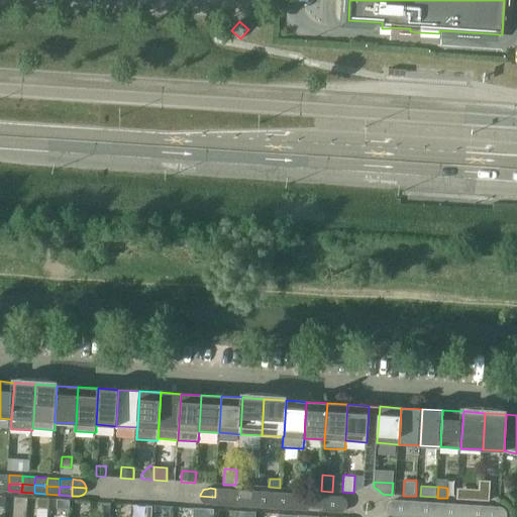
[(215,497),(227,498),(227,490),(215,489),(215,497)]
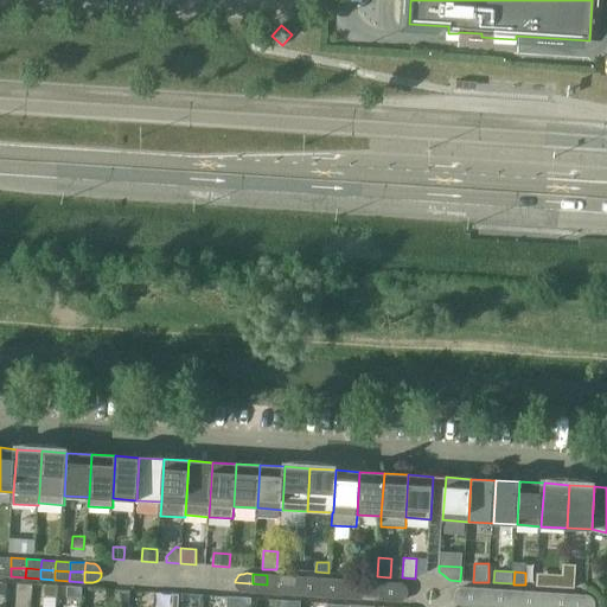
[(281,586),(282,575),(267,575),(267,585),(281,586)]
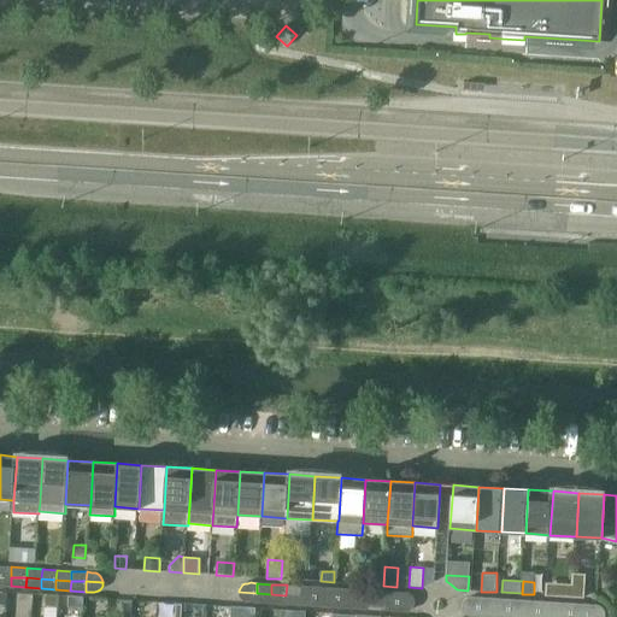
[(286,595),(300,595),(301,586),(287,585),(286,595)]
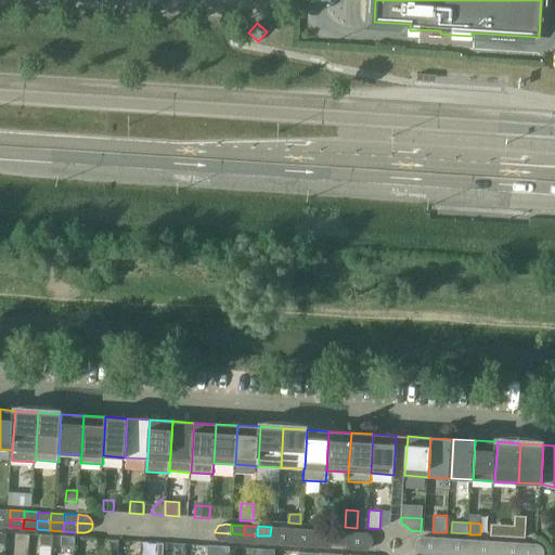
[(284,537),(285,528),(271,527),(270,536),(284,537)]
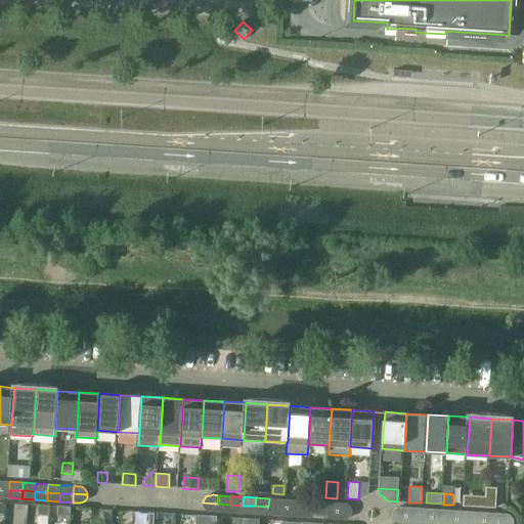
[(281,499),(269,498),(268,507),(280,508),(281,499)]
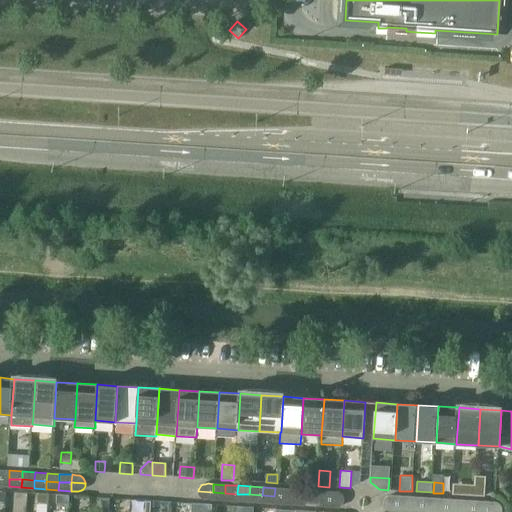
[(280,496),(293,497),(293,489),(281,488),(280,496)]
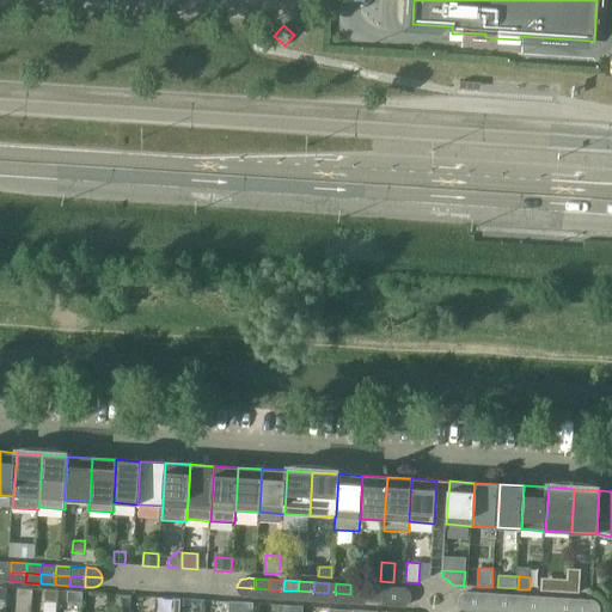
[(365,595),(365,586),(350,585),(350,594),(365,595)]
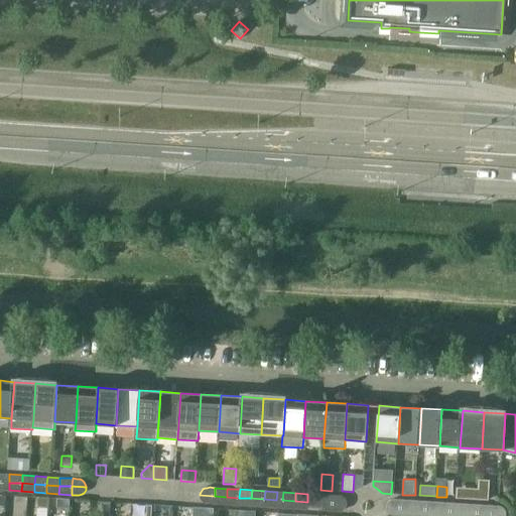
[(307,502),(319,503),(320,494),(307,494),(307,502)]
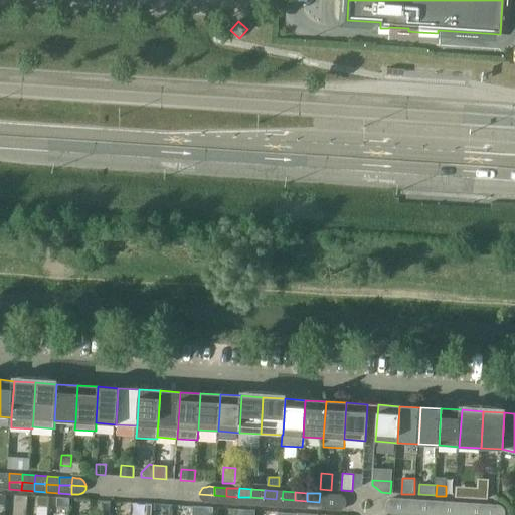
[(333,502),(333,494),(320,493),(319,502),(333,502)]
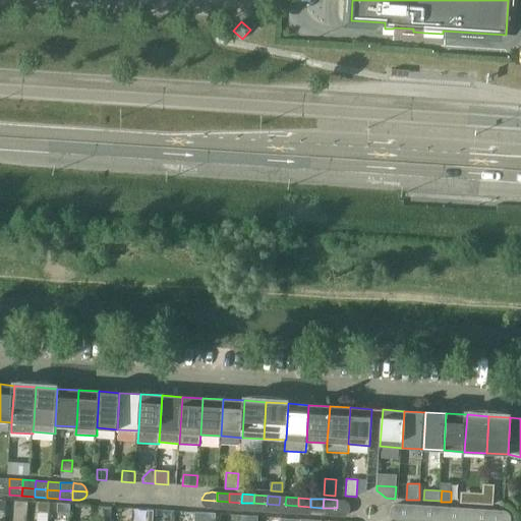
[(216,509),(217,501),(201,500),(201,502),(203,504),(205,506),(207,508),(209,508),(216,509)]
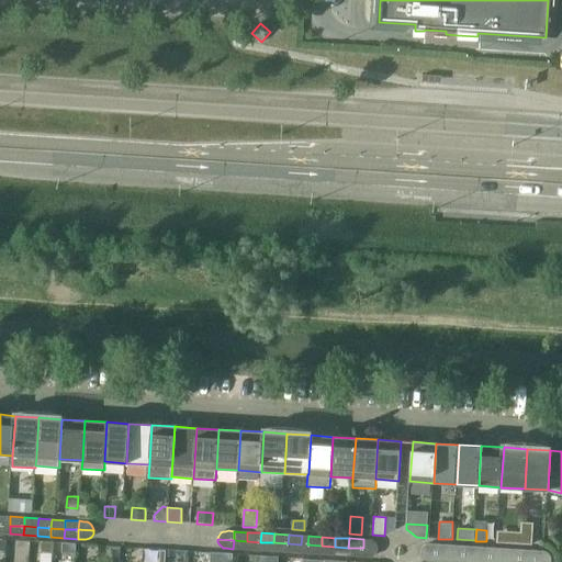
[(369,540),(363,539),(363,548),(378,549),(378,548),(378,546),(375,543),(373,541),(372,540),(369,540)]
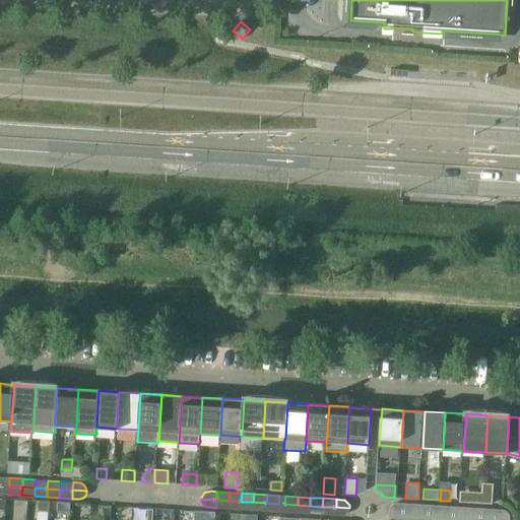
[(229,501),(216,500),(215,508),(228,508),(229,501)]
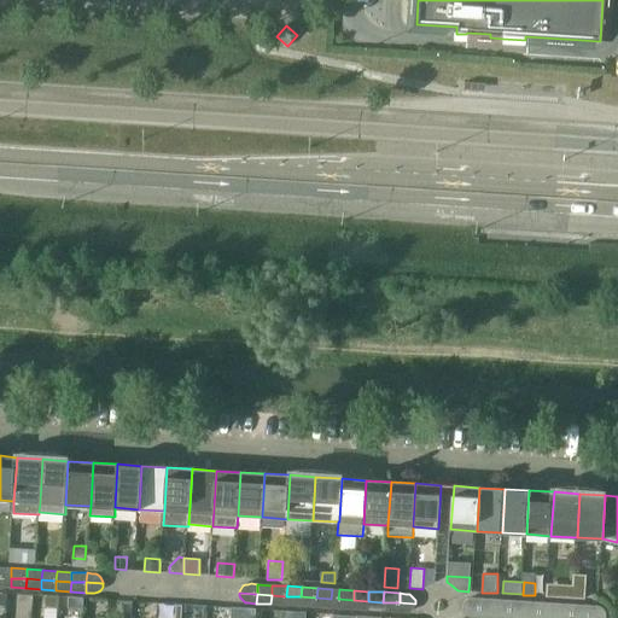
[(46,595),(46,606),(59,607),(59,596),(46,595)]
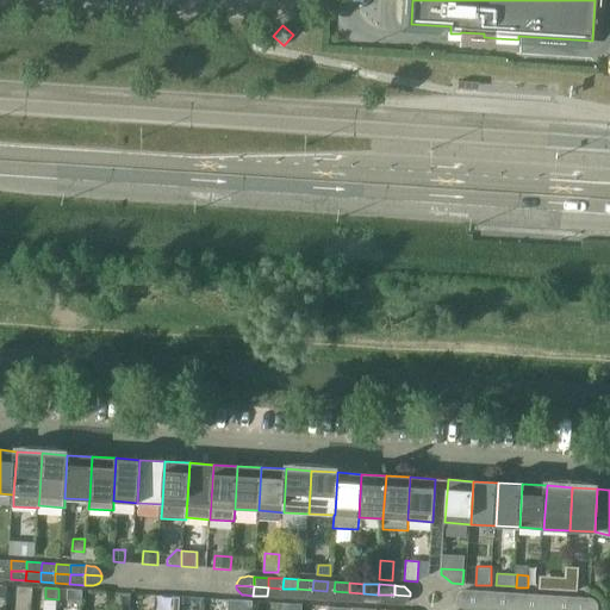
[(282,597),(282,589),(268,587),(267,596),(282,597)]
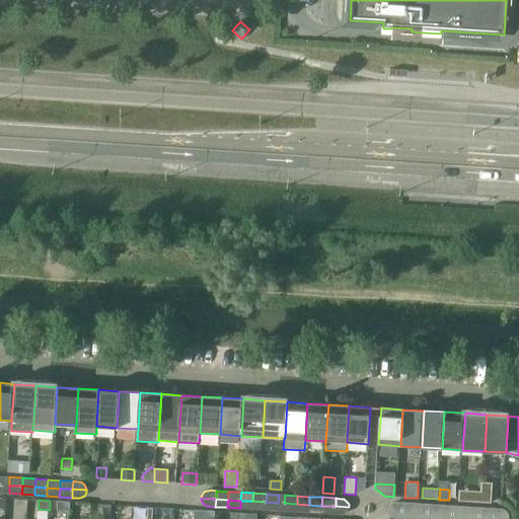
[(58,501),(57,510),(70,511),(70,502),(58,501)]
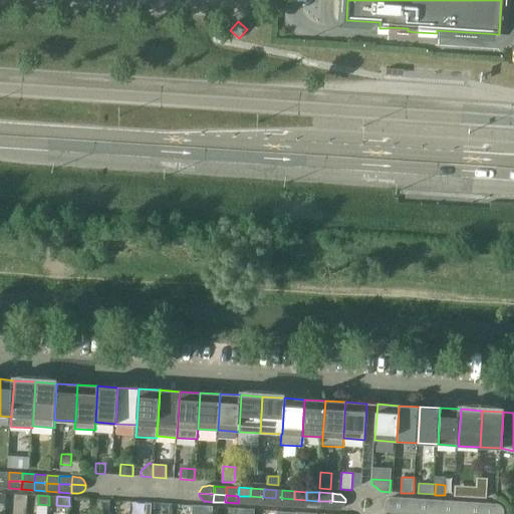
[(250,496),(238,496),(238,503),(250,504),(250,496)]
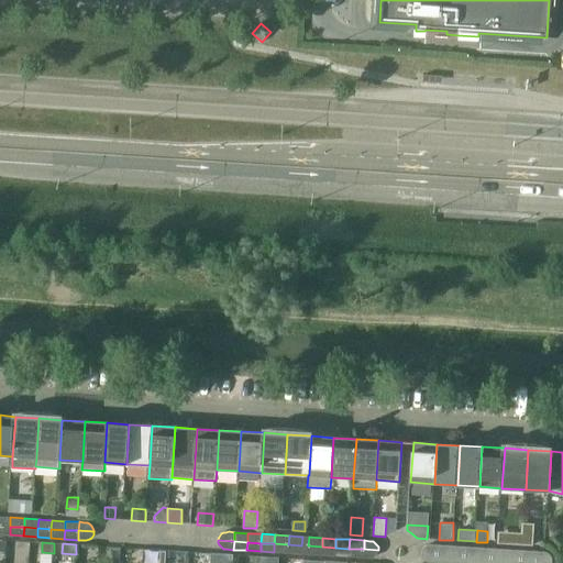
[(288,553),(288,544),(274,543),(274,552),(288,553)]
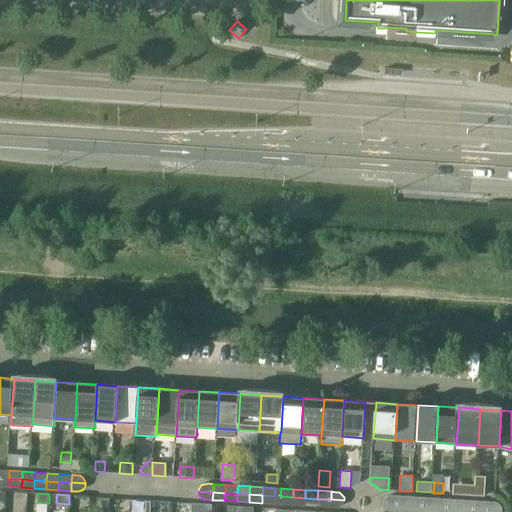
[(262,503),(274,504),(274,496),(262,495),(262,503)]
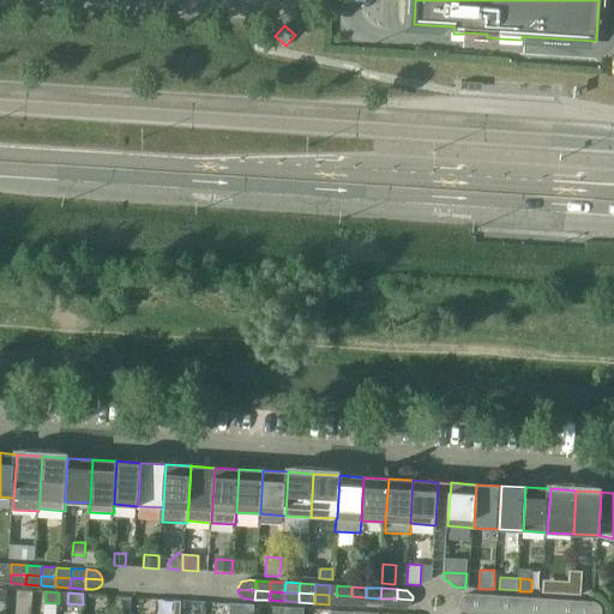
[(479,595),(470,594),(467,594),(464,596),(462,597),(461,600),(459,603),(477,605),(479,595)]
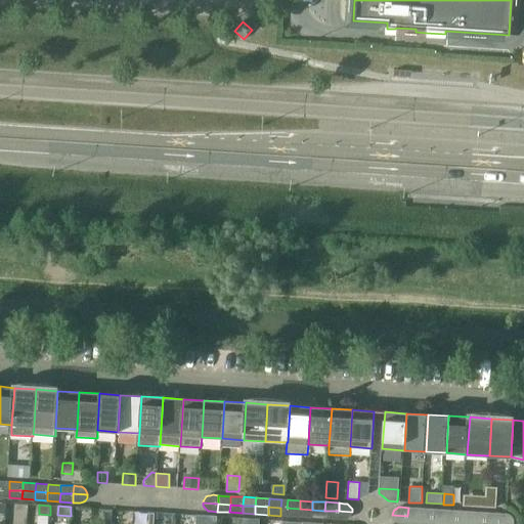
[(300,509),(287,508),(287,516),(299,517),(300,509)]
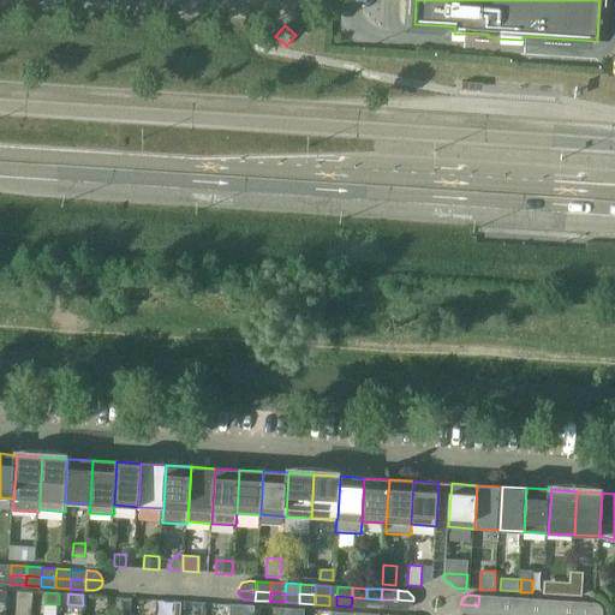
[(493,607),(494,596),(479,596),(478,605),(493,607)]
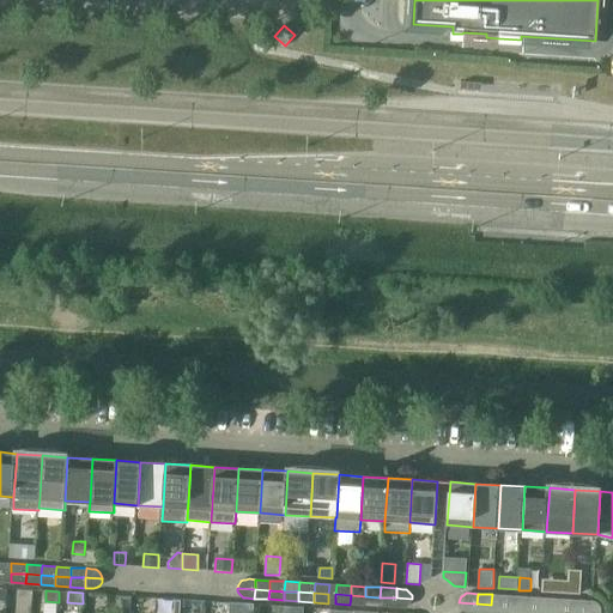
[(491,605),(507,605),(508,595),(492,594),(491,605)]
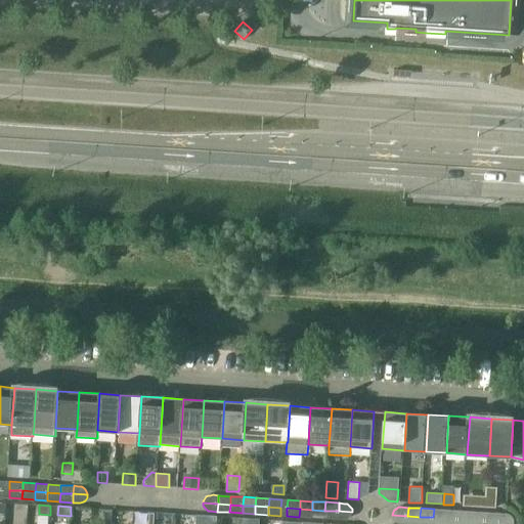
[(300,509),(299,517),(311,518),(312,510),(300,509)]
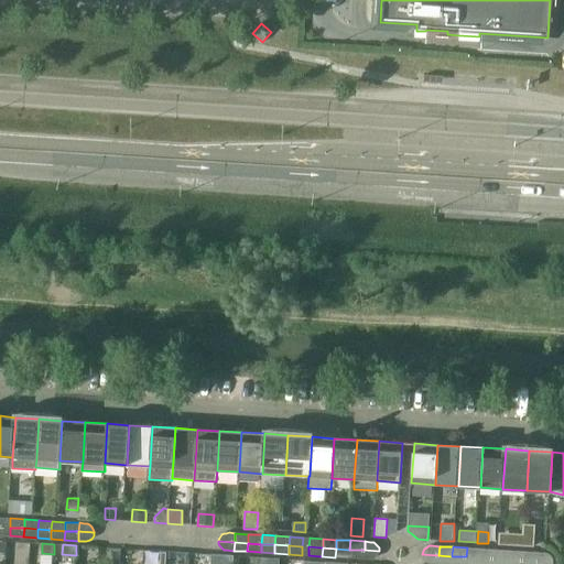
[(479,557),(480,549),(467,548),(466,556),(479,557)]
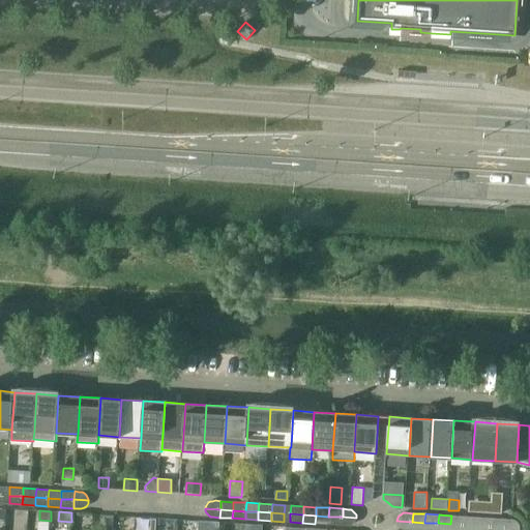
[(328,517),(316,516),(315,524),(328,524),(328,517)]
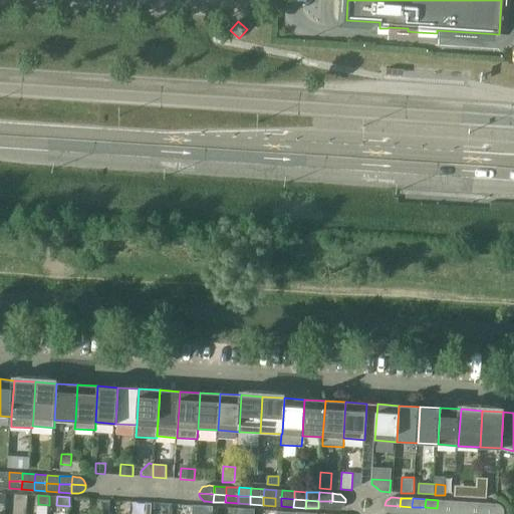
[(437,508),(450,509),(450,501),(438,500),(437,508)]
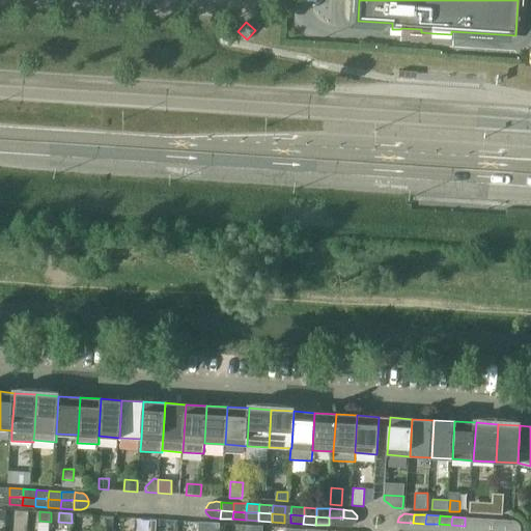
[(329,518),(329,525),(342,526),(343,518),(329,518)]
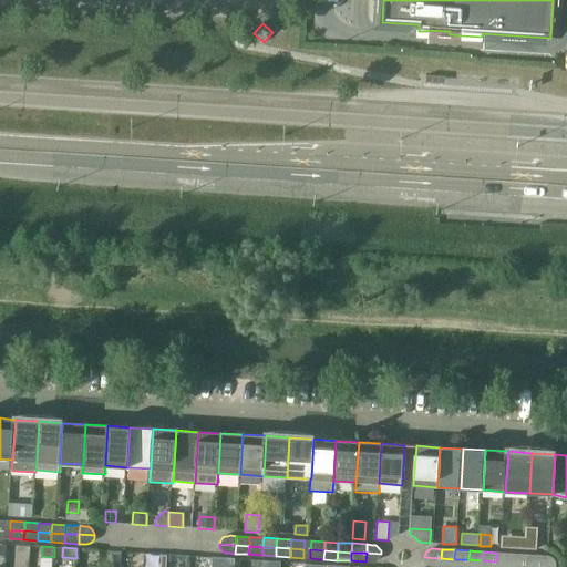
[(381,554),(367,553),(366,562),(373,563),(375,562),(379,559),(380,558),(381,556),(381,554)]
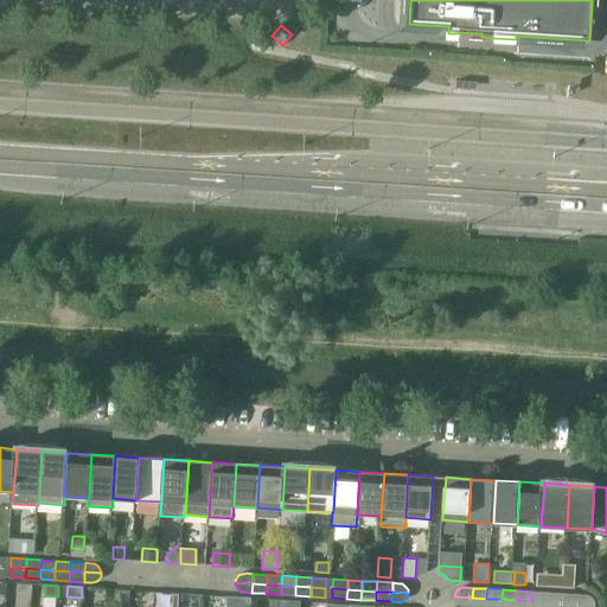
[(548,602),(548,593),(531,592),(531,601),(548,602)]
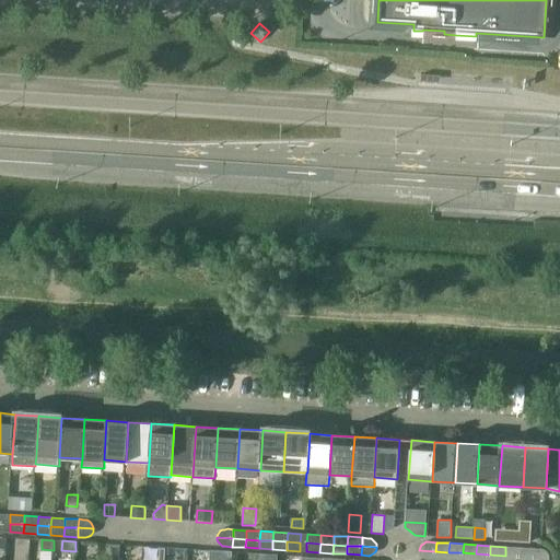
[(505,556),(518,557),(520,547),(505,547),(505,556)]
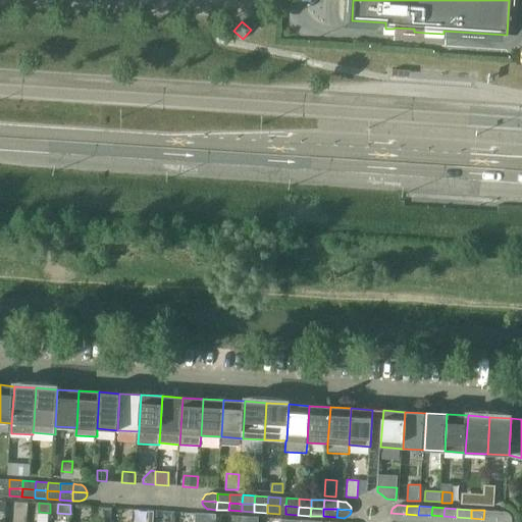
[(498,520),(499,511),(484,510),(483,519),(498,520)]
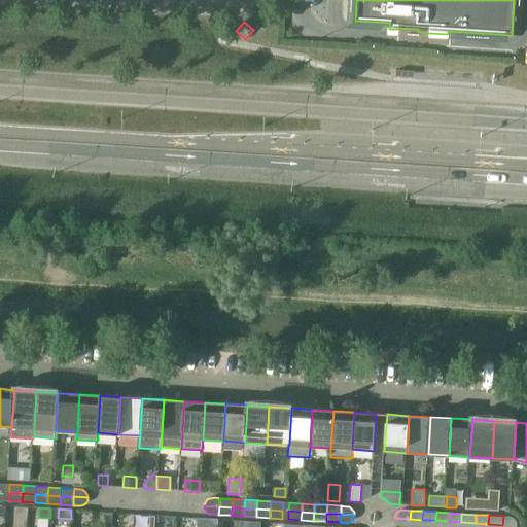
[(510,517),(503,516),(502,525),(517,525),(517,523),(516,521),(514,519),(512,517),(510,517)]
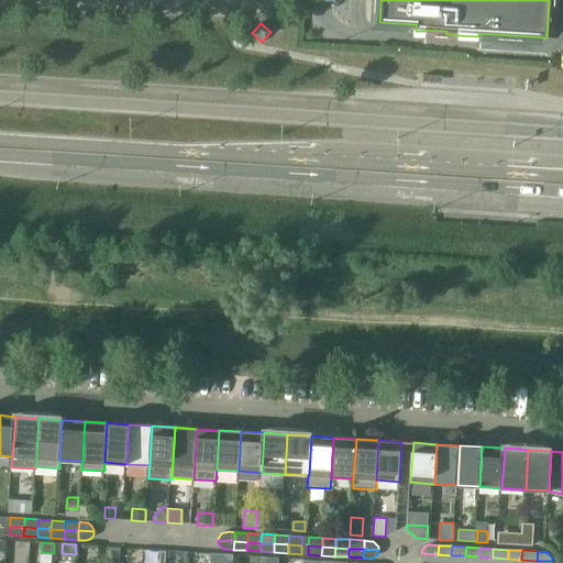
[(438,554),(421,553),(422,555),(422,558),(424,560),(427,561),(429,562),(438,562),(438,554)]
